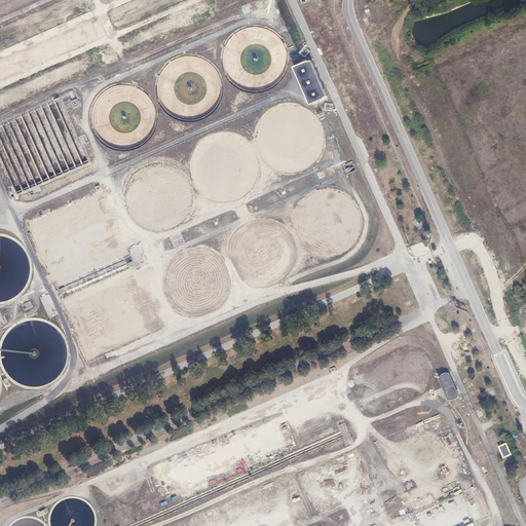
[(311,58),(295,65),(311,103),(329,96),(311,58)]
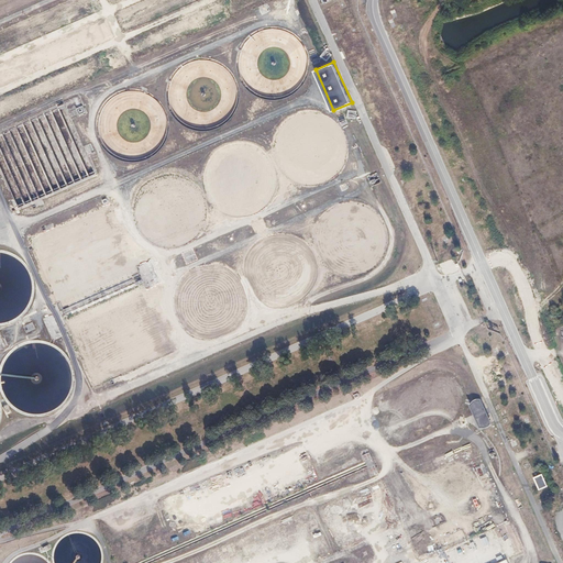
[(377,173),(367,177),(371,186),(381,181),(377,173)]
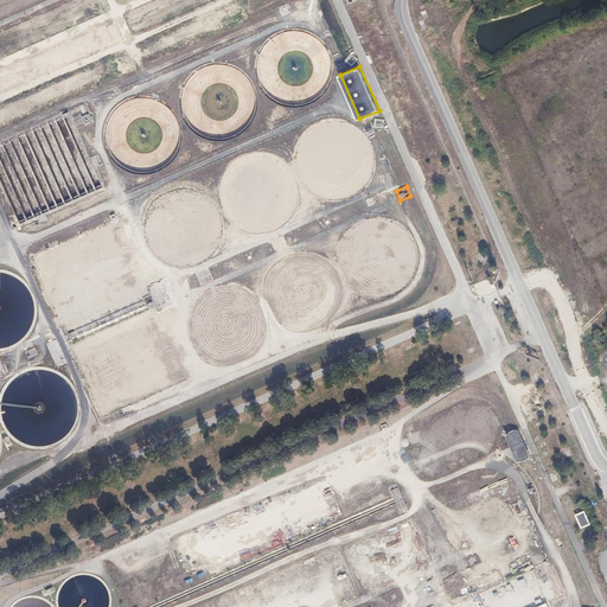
[(29,359),(38,355),(34,347),(25,351),(29,359)]
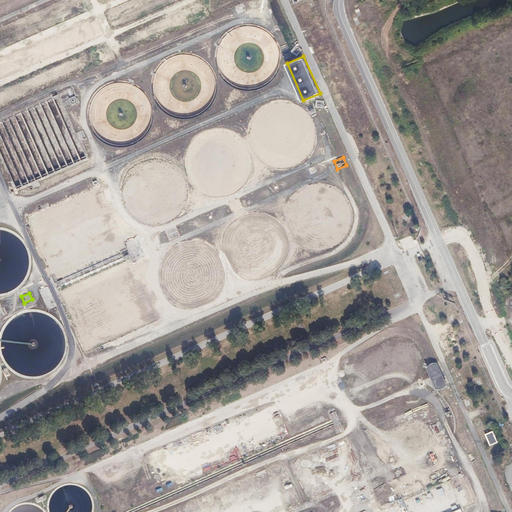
[(437,364),(427,368),(435,388),(445,384),(437,364)]
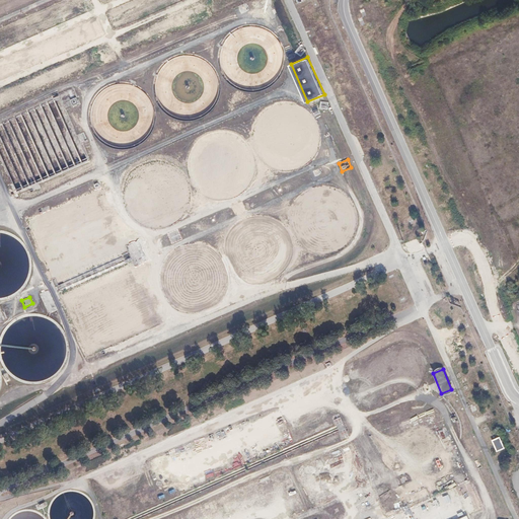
[(341,418),(335,420),(342,436),(348,434),(341,418)]
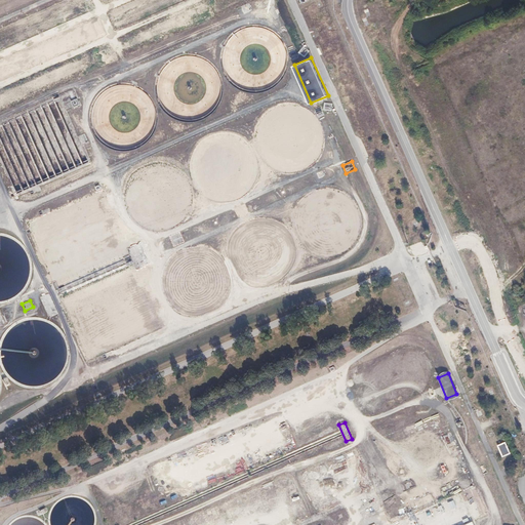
[(507,442),(497,446),(501,456),(511,452),(507,442)]
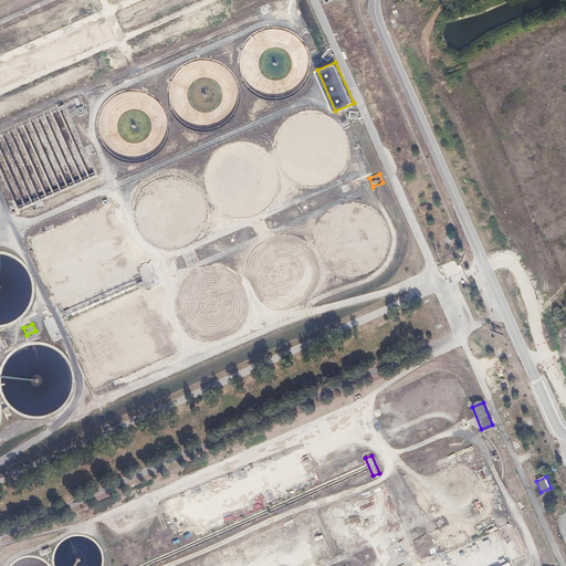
[(313,530),(315,537),(322,535),(321,528),(313,530)]
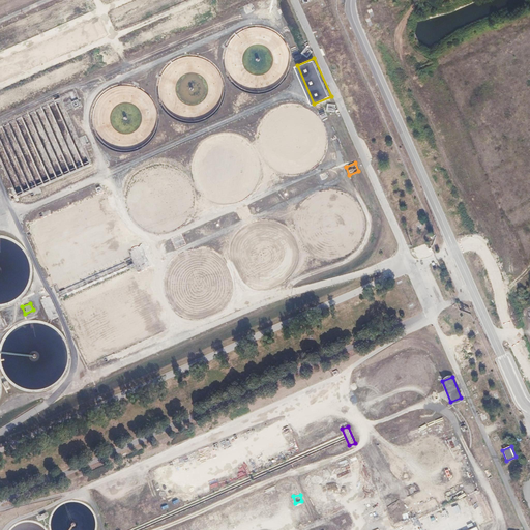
[(418,508),(412,511),(414,516),(439,506),(436,498),(417,505),(418,508)]
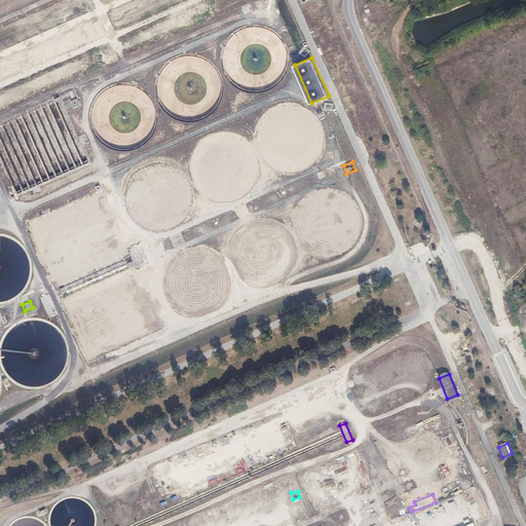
[(478,525),(475,519),(483,516),(475,496),(466,500),(464,494),(446,501),(449,510),(464,503),(466,509),(464,509),(470,521),(456,525),(478,525)]
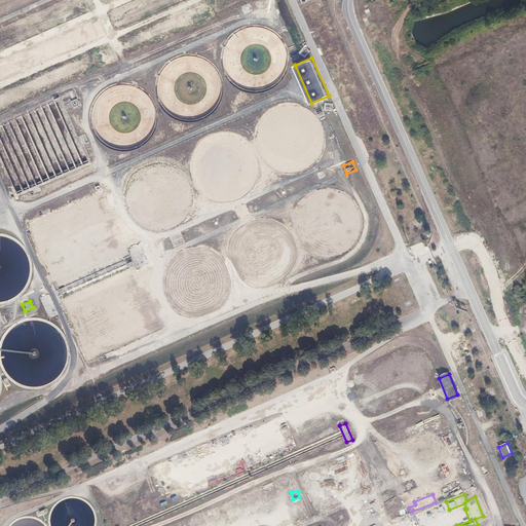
[(431,520),(430,518),(437,515),(434,509),(426,512),(428,517),(425,518),(427,522),(431,520)]
